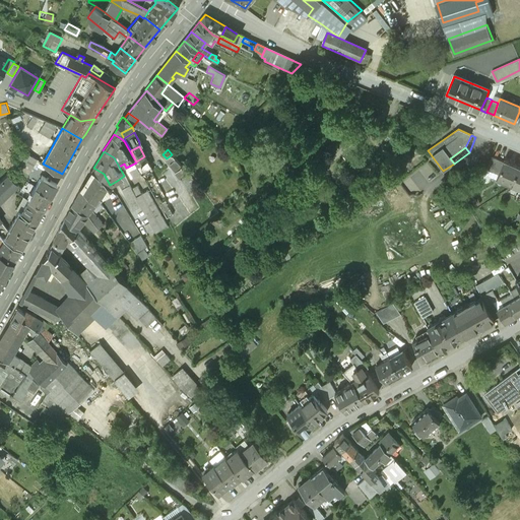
[(39,159),(28,154),(19,164),(34,172),(40,161),(38,160),(39,159)]
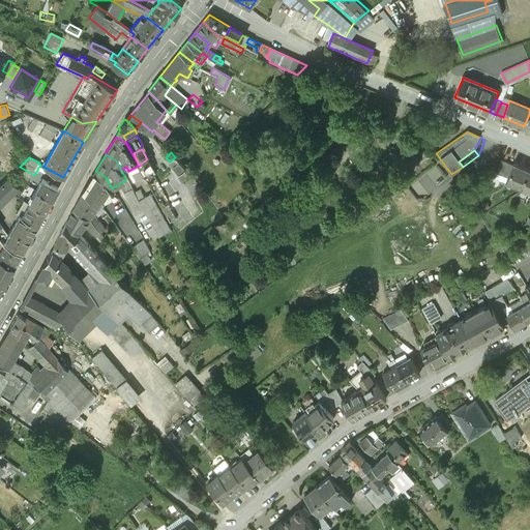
[(190,175),(175,157),(170,162),(180,173),(179,174),(185,181),(190,175)]
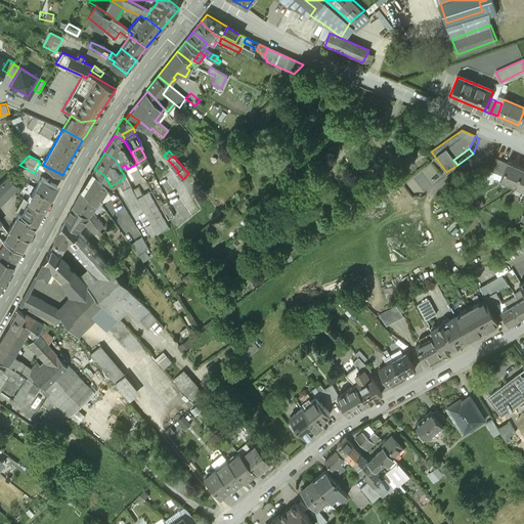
[(145,158),(137,163),(139,166),(138,167),(141,173),(143,176),(150,172),(151,170),(145,158)]
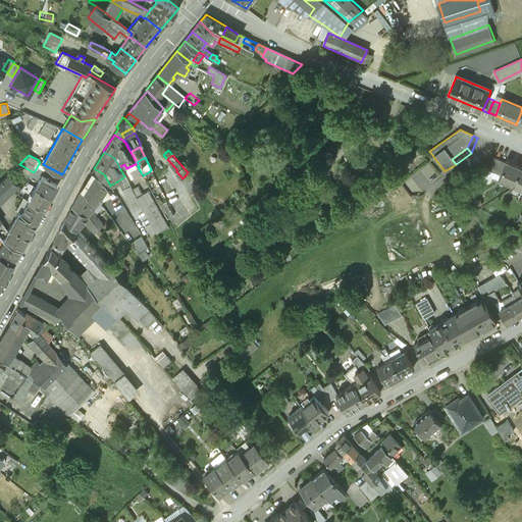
[(494,172),(501,160),(493,157),(488,169),(494,172)]
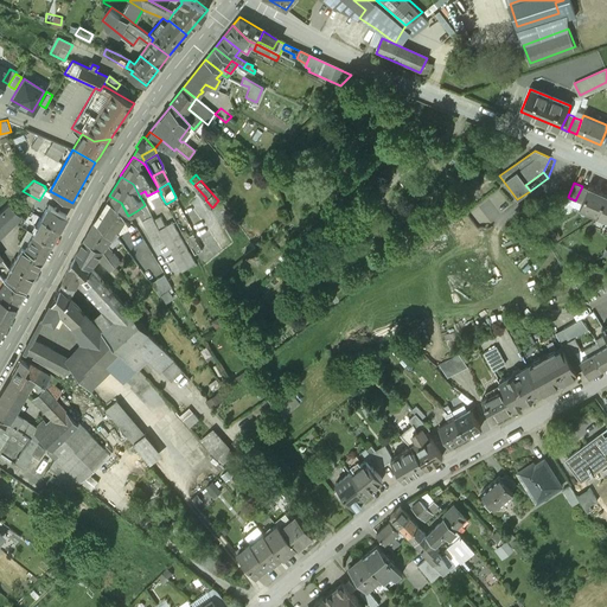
[(582,203),(588,189),(582,186),(575,200),(582,203)]
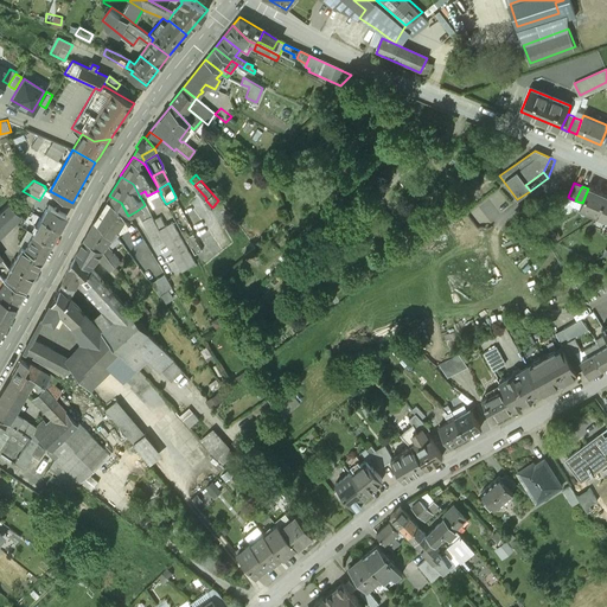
[(599,215),(606,195),(606,193),(589,186),(588,189),(582,203),(580,209),(598,217),(599,215)]
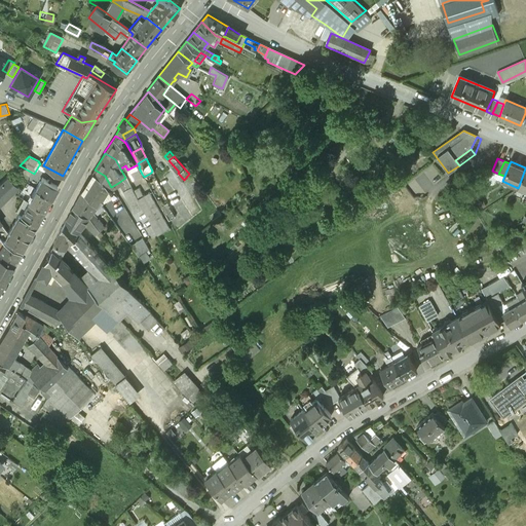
[(139,167),(138,164),(127,170),(133,179),(142,174),(139,167)]
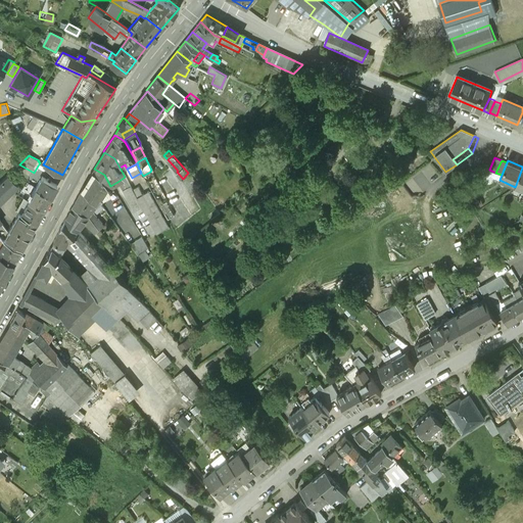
[(94,169),(83,186),(98,201),(101,194),(112,188),(110,186),(104,175),(94,169)]
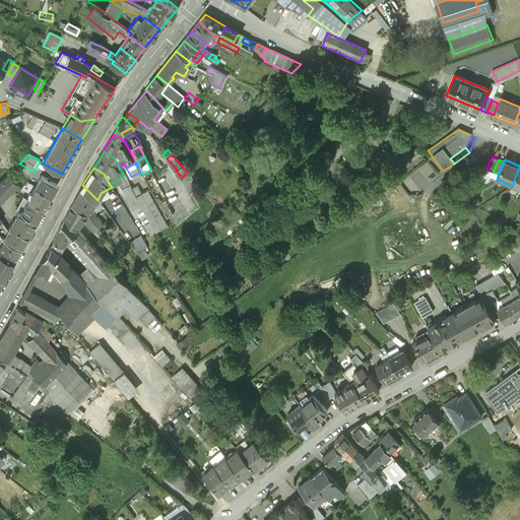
[(187,172),(182,178),(185,181),(191,176),(187,172)]
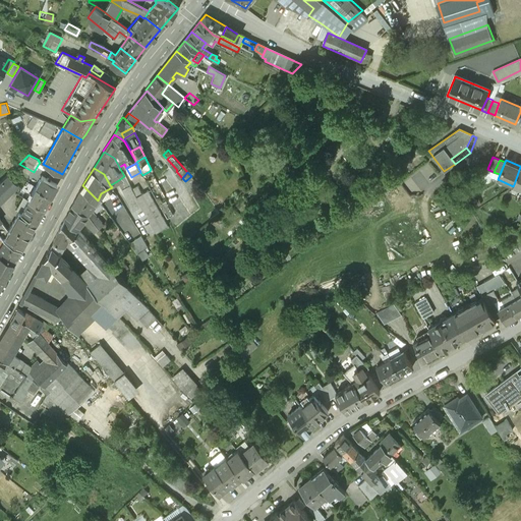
[(0,201),(17,185),(7,175),(0,182),(0,201)]
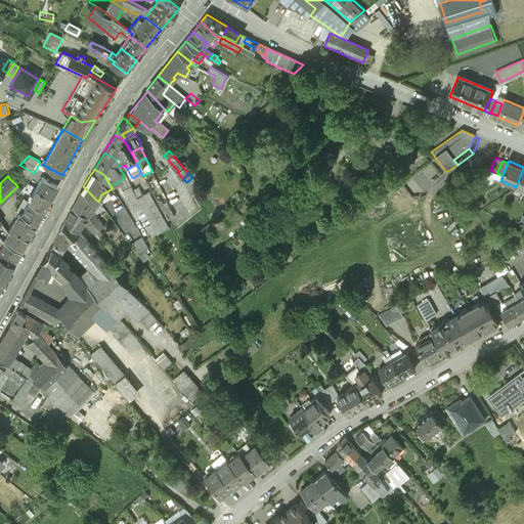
[(41,177),(36,188),(50,197),(56,186),(41,177)]
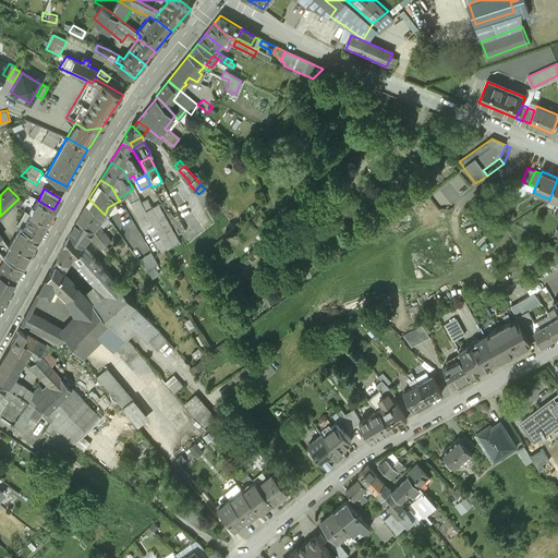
[(152,220),(140,201),(133,189),(125,194),(143,225),(152,220)]
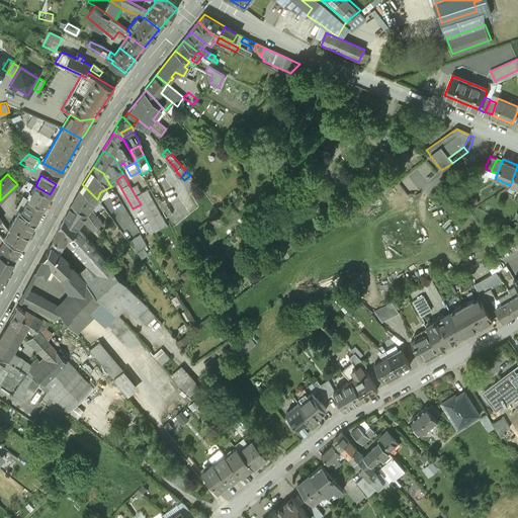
[(167,225),(147,189),(141,193),(135,183),(130,186),(141,204),(155,231),(167,225)]
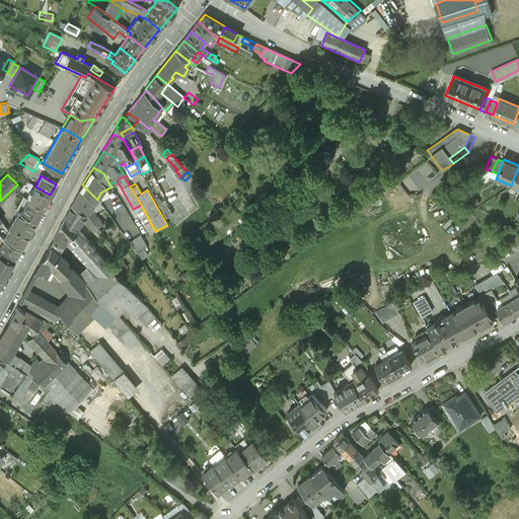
[(82,184),(73,202),(88,212),(90,210),(90,207),(97,200),(82,184)]
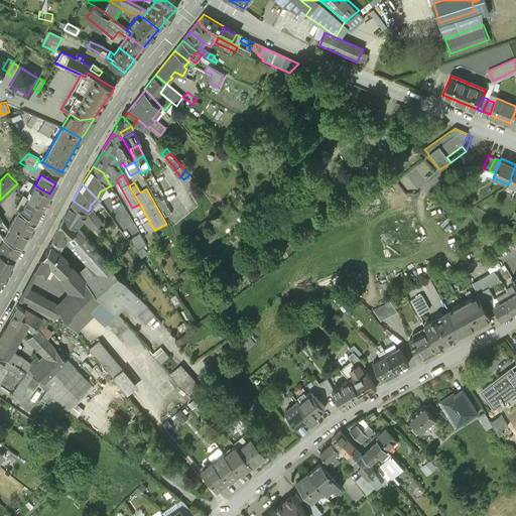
[(42,207),(49,194),(35,185),(28,199),(42,207)]
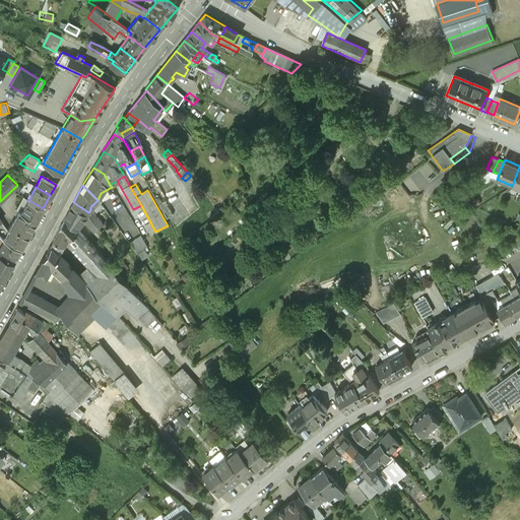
[(140,235),(112,187),(101,193),(98,200),(128,242),(140,235)]
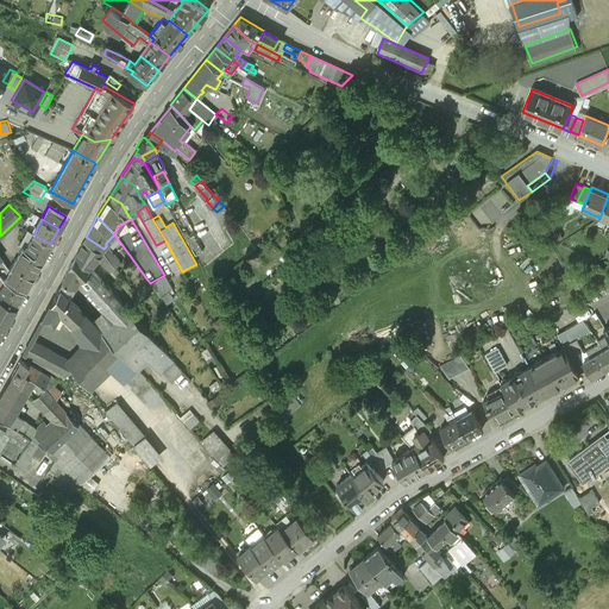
[(39,264),(50,244),(33,234),(24,250),(20,249),(18,252),(39,264)]
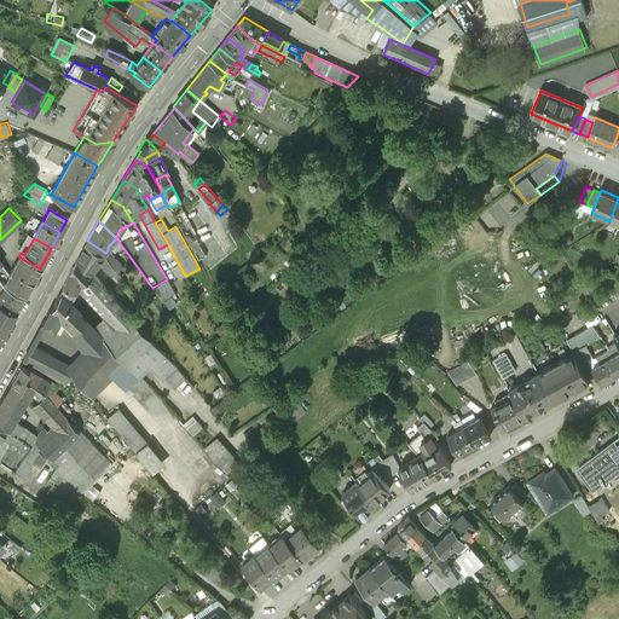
[(87,241),(77,258),(92,272),(98,262),(114,276),(119,271),(114,265),(105,253),(87,241)]
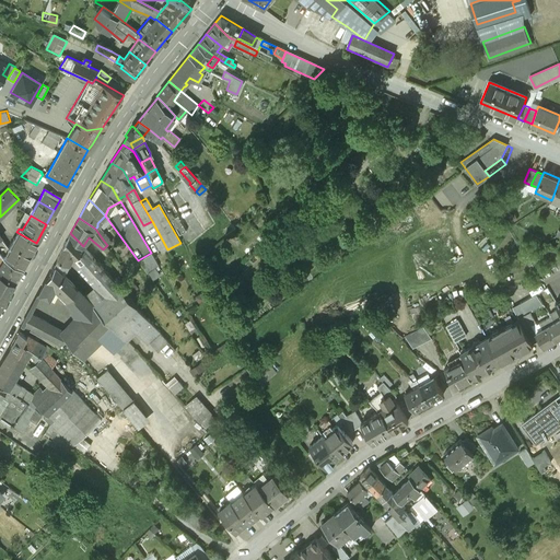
[(95,229),(103,240),(106,237),(104,235),(105,235),(97,226),(95,229)]
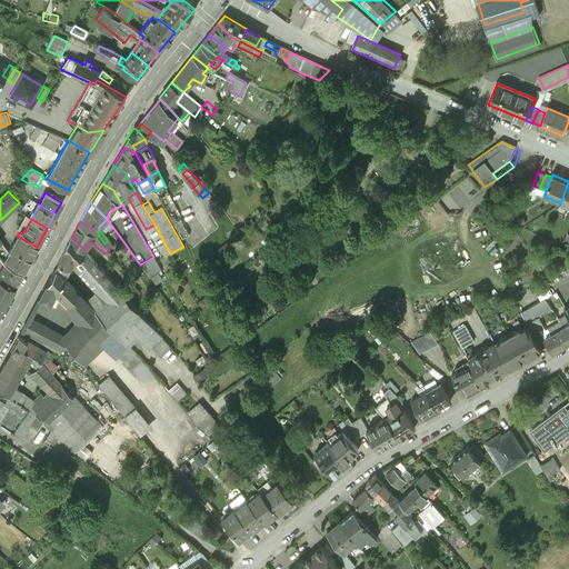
[(22,272),(37,247),(17,236),(8,252),(1,242),(0,242),(0,256),(5,262),(22,272)]
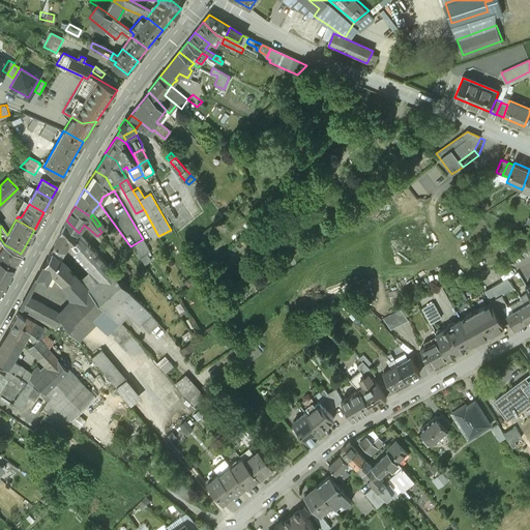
[(79,233),(66,221),(54,244),(63,248),(67,241),(71,243),(76,248),(85,240),(79,233)]
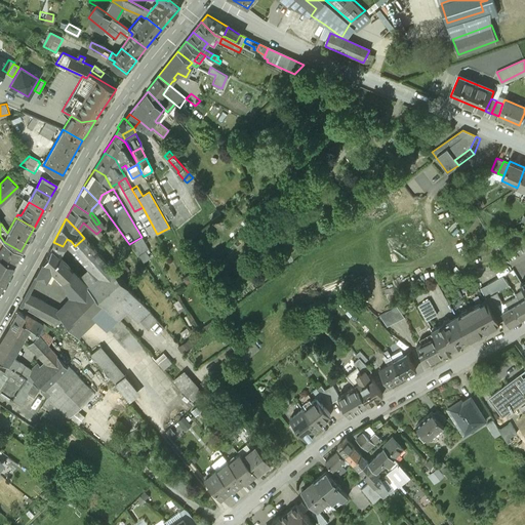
[(84,238),(97,252),(102,248),(88,234),(84,238)]
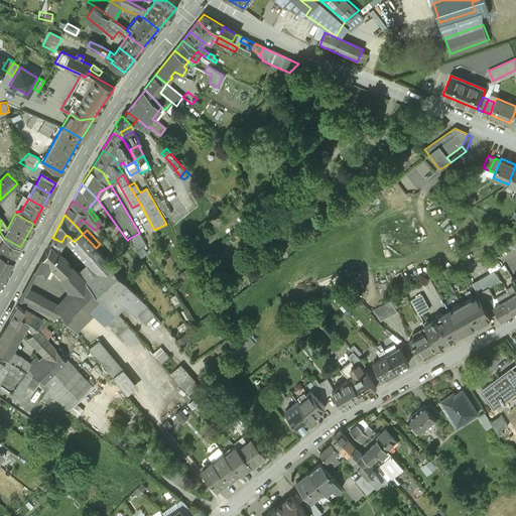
[(0,251),(13,259),(20,247),(4,238),(0,232),(0,251)]
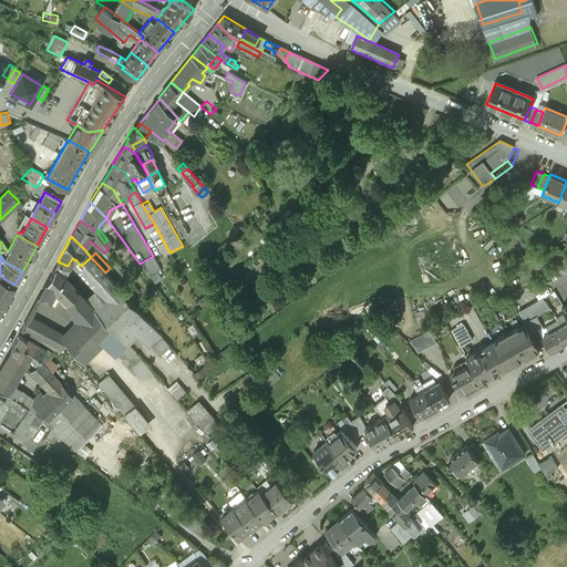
[(161,268),(153,256),(140,264),(148,276),(161,268)]
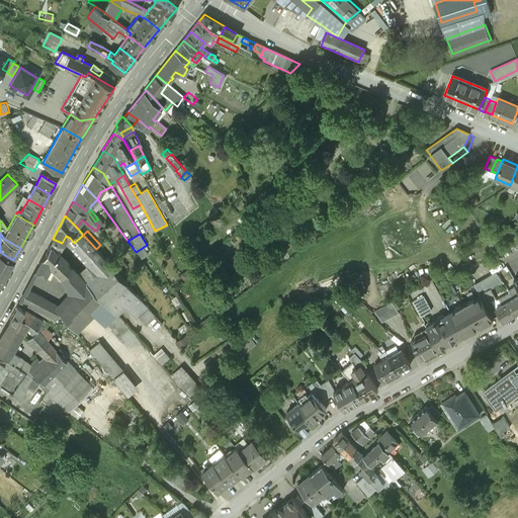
[(102,274),(88,284),(102,298),(116,314),(124,306),(136,318),(149,307),(113,267),(96,249),(83,235),(74,243),(102,274)]
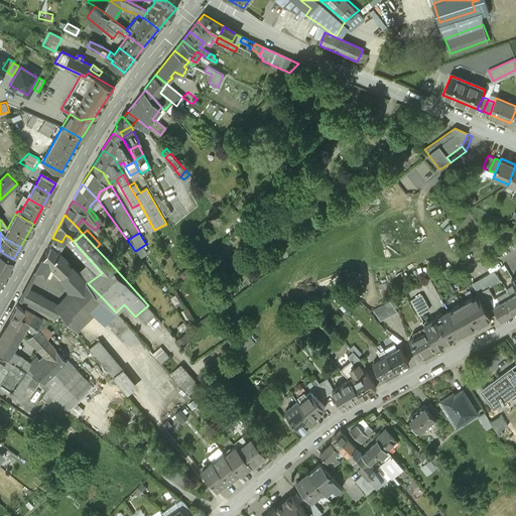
[(52,238),(49,244),(57,252),(61,242),(52,238)]
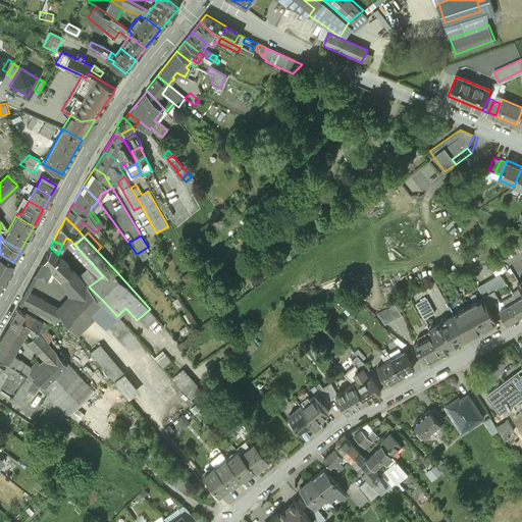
[(58,255),(50,247),(38,269),(49,281),(56,274),(61,279),(72,269),(58,255)]
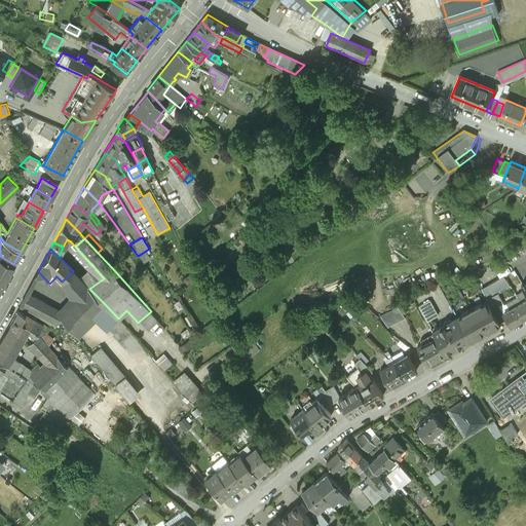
[(0,288),(13,264),(0,256),(0,288)]
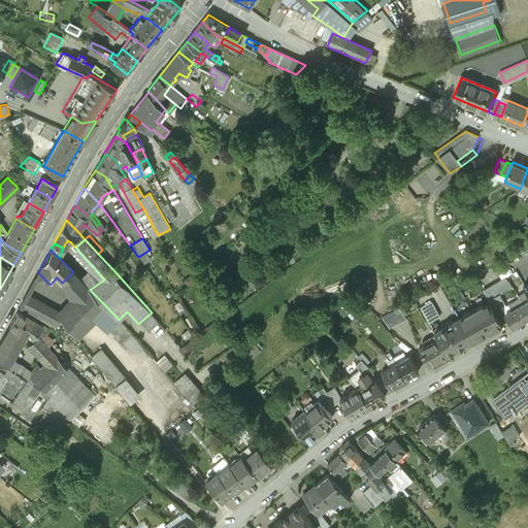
[(59,311),(27,293),(20,307),(34,315),(56,328),(62,321),(74,335),(93,316),(104,304),(90,290),(73,272),(62,283),(77,299),(63,315),(59,311)]
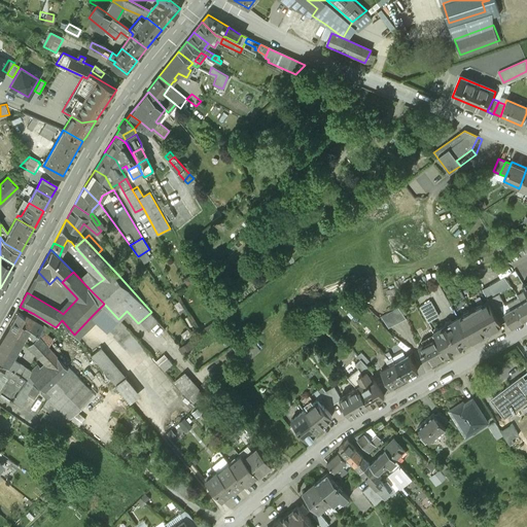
[(522,320),(526,316),(526,300),(514,308),(522,320)]
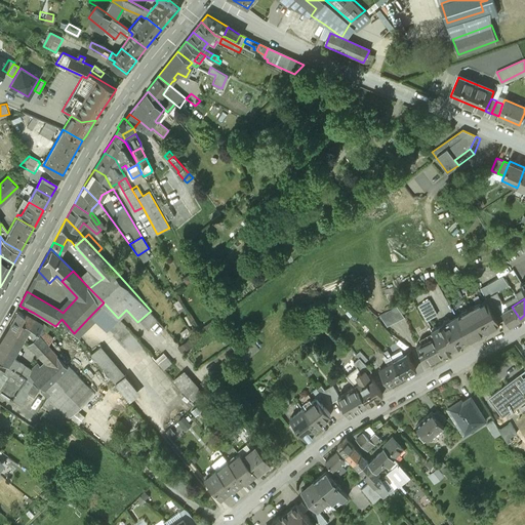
[(437,314),(429,299),(417,306),(426,320),(437,314)]
